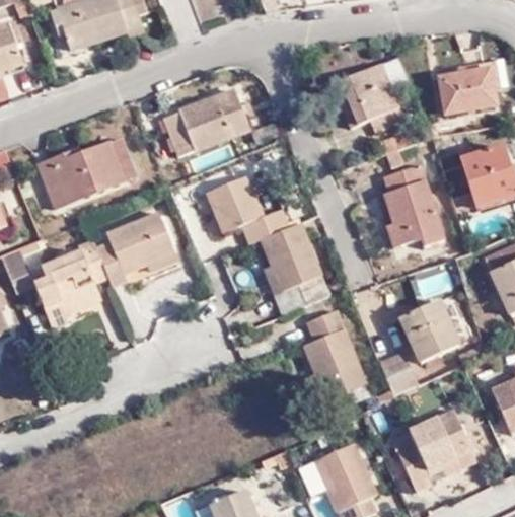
[(0,9),(26,2),(29,1),(29,0),(0,0),(0,9)]
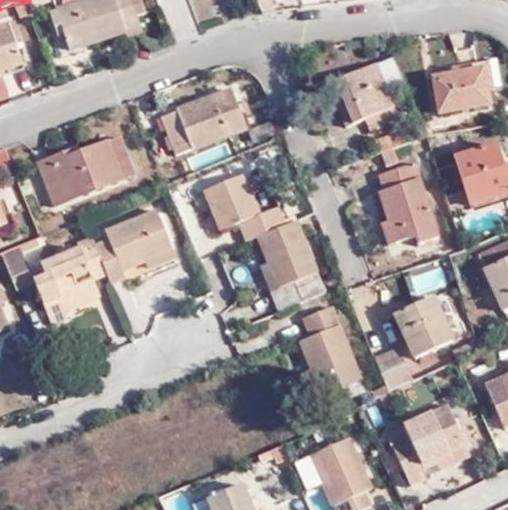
[(69,45),(139,21),(131,0),(81,0),(56,9),(69,45)]
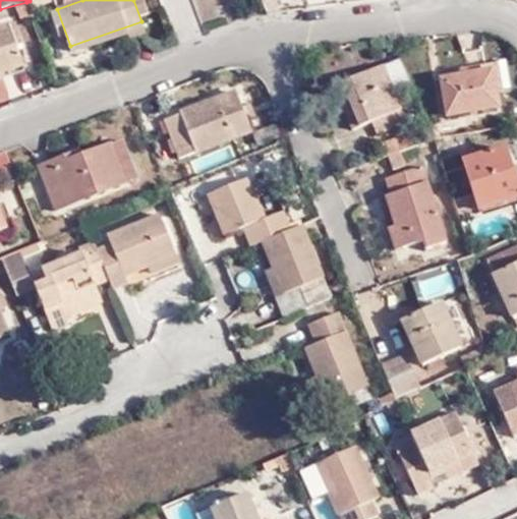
[(10,23),(0,27),(0,71),(24,62),(10,23)]
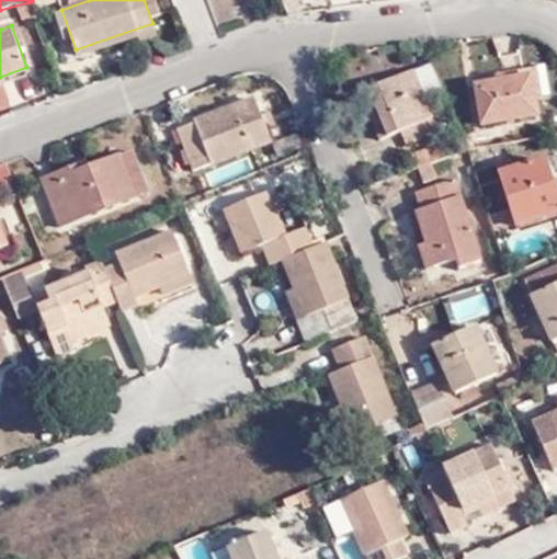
[(429,49),(410,58),(422,86),(441,78),(429,49)]
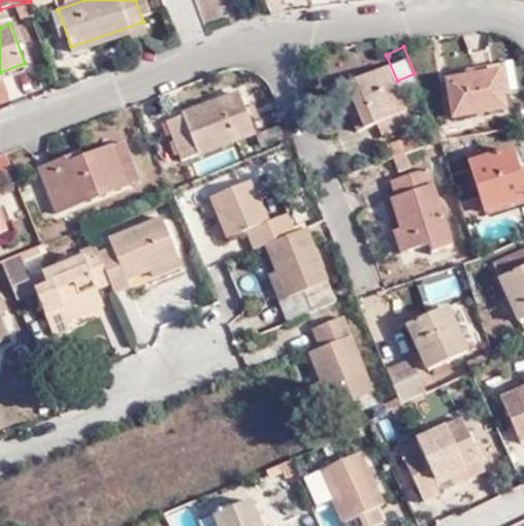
[(397,80),(386,55),(336,76),(355,120),(372,112),(379,126),(411,112),(397,80)]
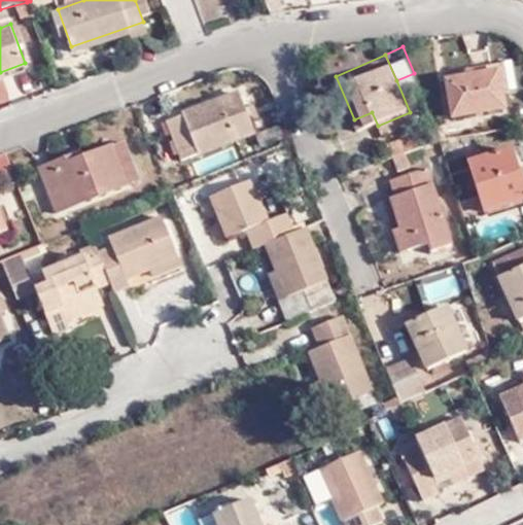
[(437,70),(443,104),(493,95),(487,60),(437,70)]
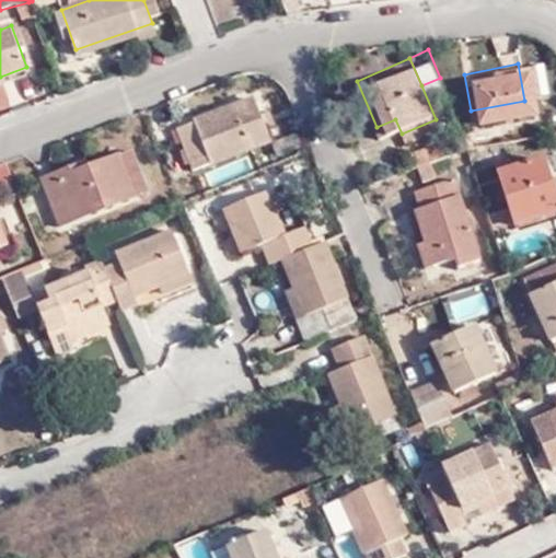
[(205,157),(208,165),(270,139),(253,95),(175,129),(188,162),(205,157)]
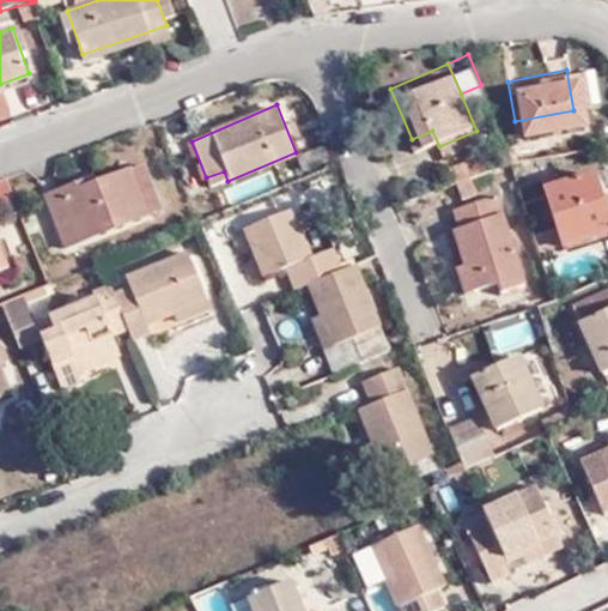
[(512,133),(502,135),(509,153),(521,151),(517,133),(512,133)]
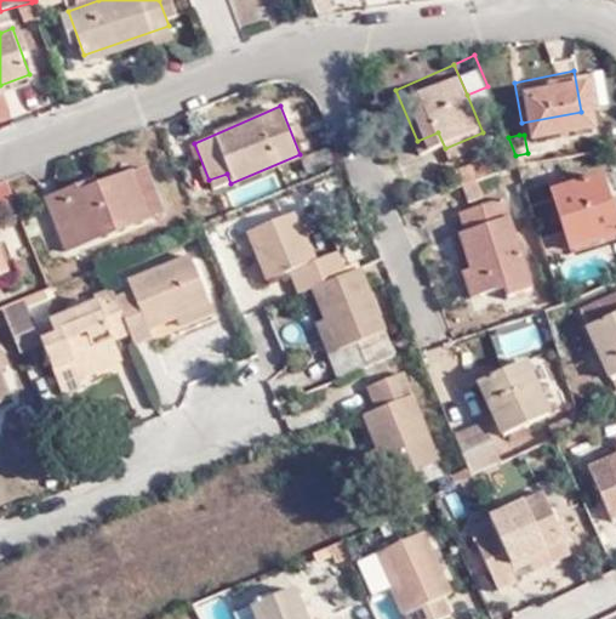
[(529,192),(551,185),(560,215),(539,223),(546,245),(569,238),(615,220),(615,189),(610,192),(599,160),(565,172),(562,160),(545,168),(546,172),(524,180),(529,192)]
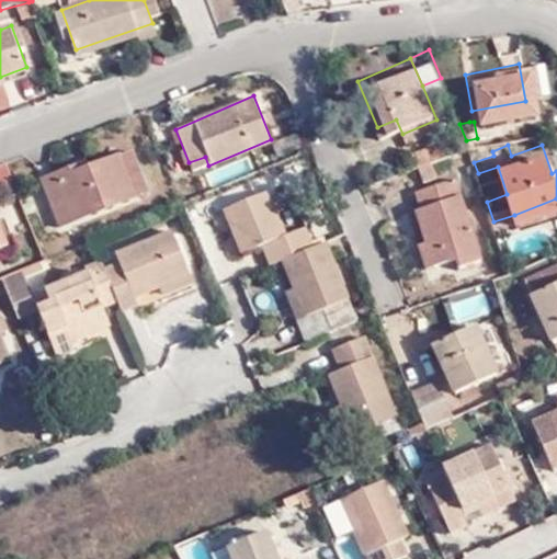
[(132,147),(118,152),(134,195),(148,190),(132,147)]
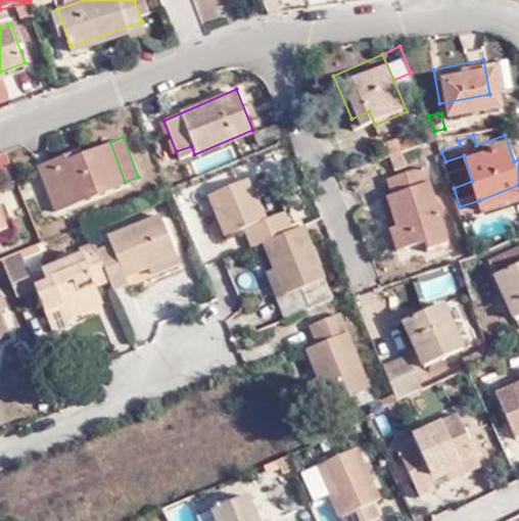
[(36,163),(55,210),(125,182),(110,142),(109,141),(71,157),(67,150),(36,163)]
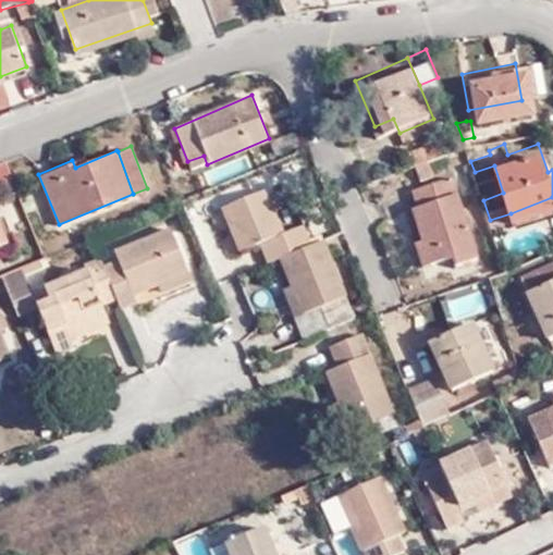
[(427,155),(414,160),(418,171),(431,168),(427,155)]
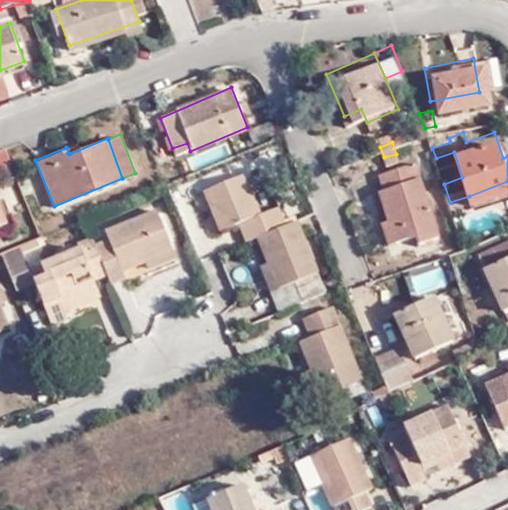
[(390,208),(397,230),(410,227),(414,238),(434,231),(412,154),(385,162),(389,176),(382,179),(390,208)]
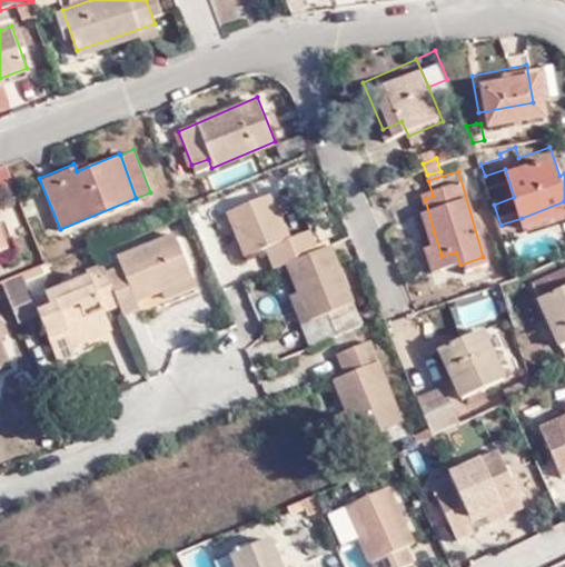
[(296,294),(308,321),(350,305),(326,246),(316,249),(307,229),(289,237),(270,195),(226,212),(245,256),(263,247),(274,242),(283,265),(296,294)]
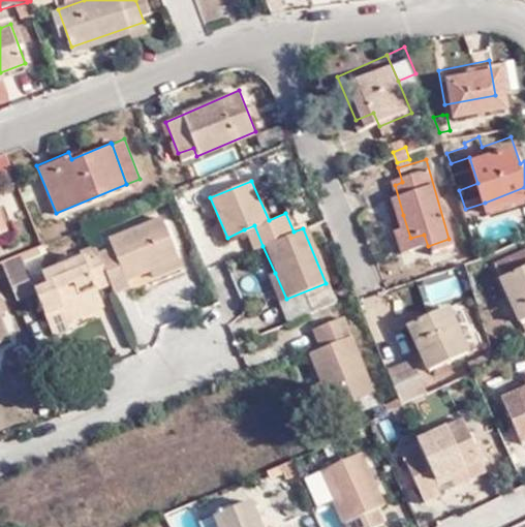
[(395,185),(388,187),(396,218),(403,215),(395,185)]
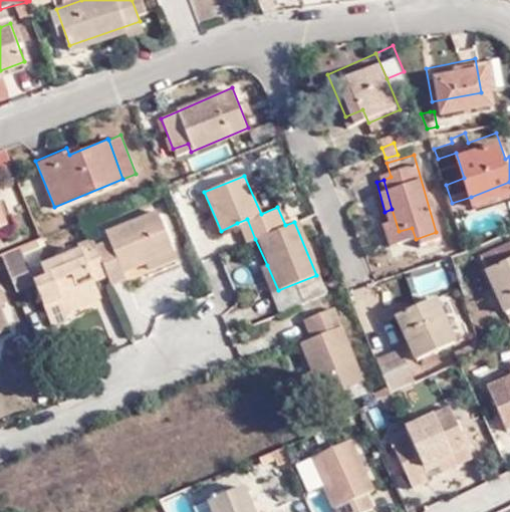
[(0,238),(18,231),(8,204),(0,207),(0,238)]
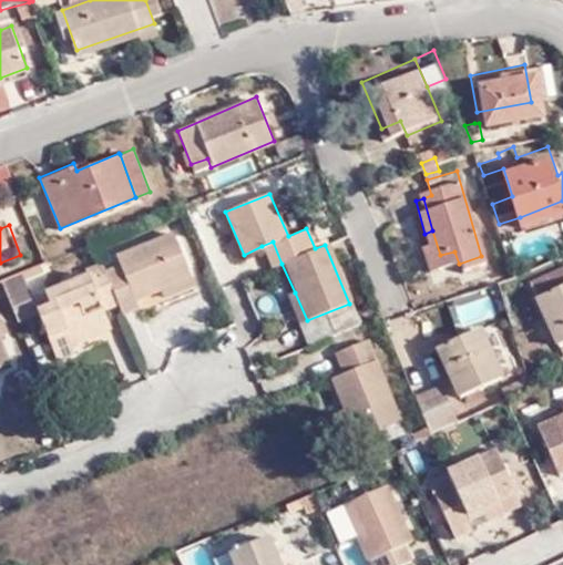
[(429,259),(440,255),(432,230),(425,234),(421,235),(429,259)]
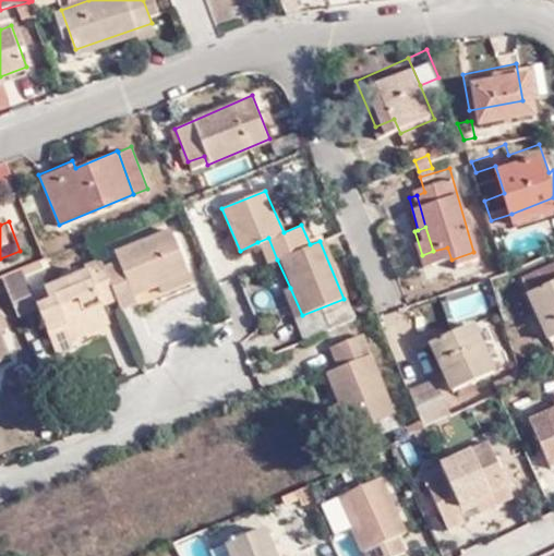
[(49,303),(37,309),(38,310),(49,336),(67,328),(103,313),(100,305),(115,299),(120,310),(134,303),(133,294),(158,283),(188,269),(170,229),(115,252),(119,261),(103,267),(98,260),(83,267),(85,274),(45,292),(49,303)]
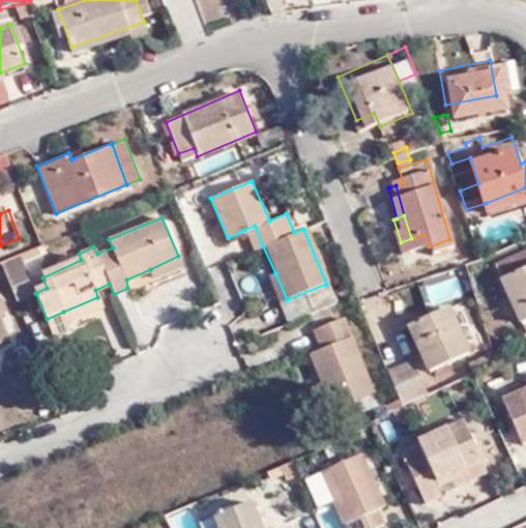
[(253,251),(263,246),(255,226),(244,230),(253,251)]
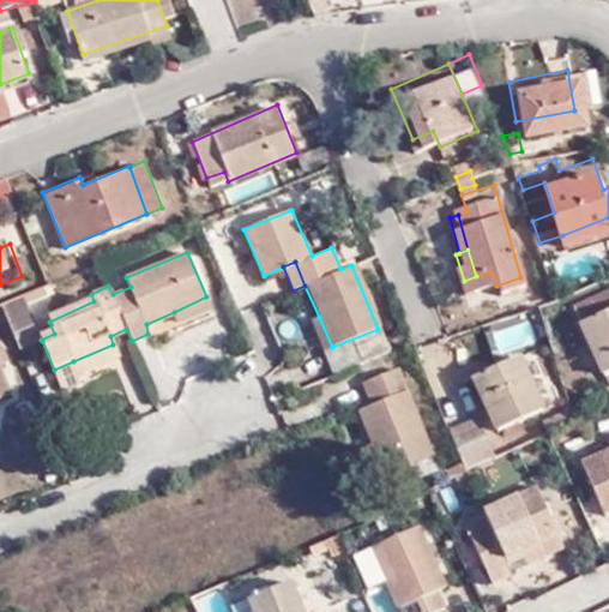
[(608,275),(565,294),(572,313),(592,361),(608,353),(608,275)]
